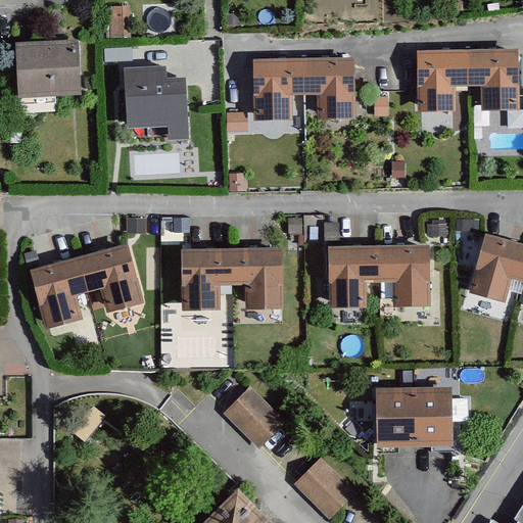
[(82,39),(18,41),(20,95),(84,93),(82,39)]
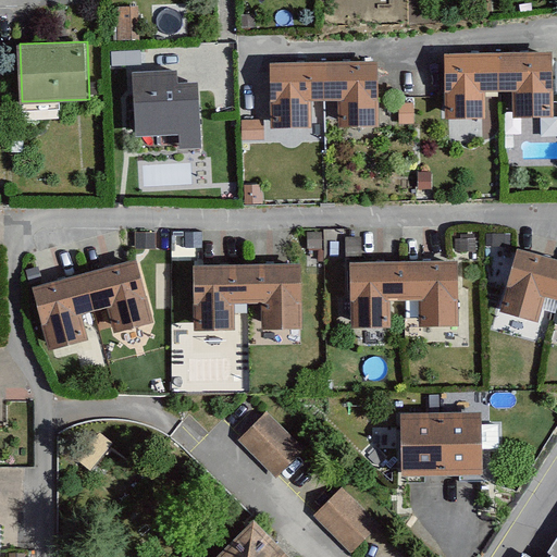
[(556,54),(556,51),(447,52),(448,113),(490,112),(490,87),(522,87),(522,110),(556,110),(556,54)]
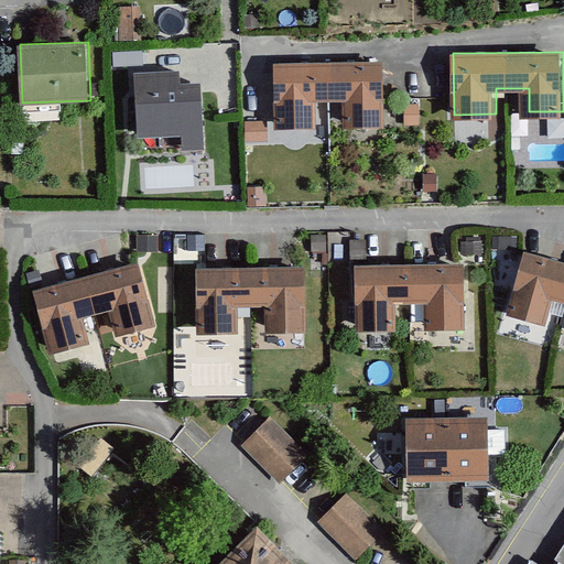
[(388,61),(277,63),(278,125),(318,125),(318,98),(351,97),(353,126),(389,125),(388,61)]
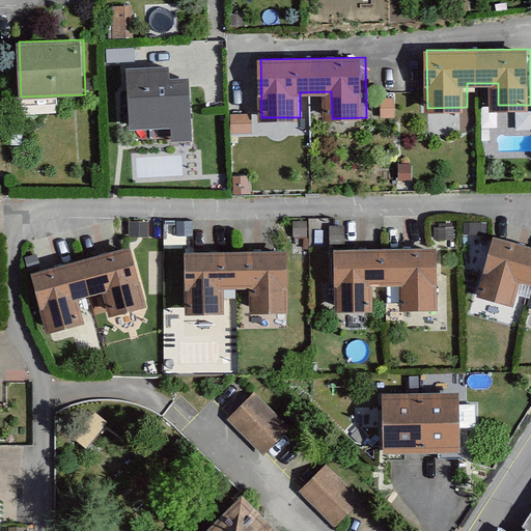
[(195,138),(192,79),(130,80),(131,127),(173,127),(173,139),(195,138)]
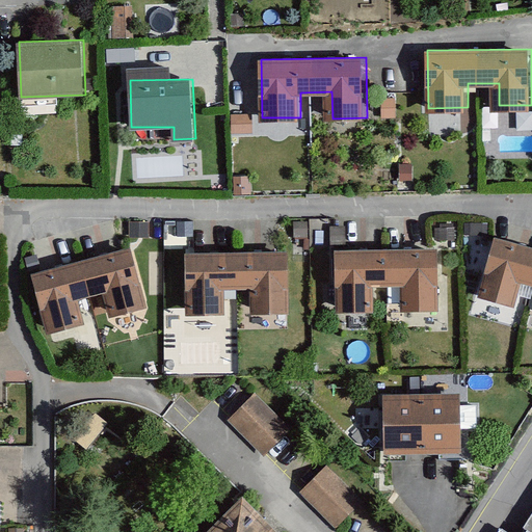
[(58,110),(58,98),(23,99),(23,111),(58,110)]
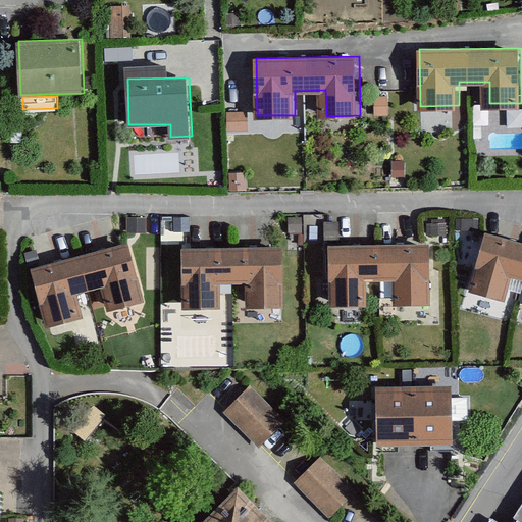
[(228,132),(249,133),(249,111),(228,111),(228,132)]
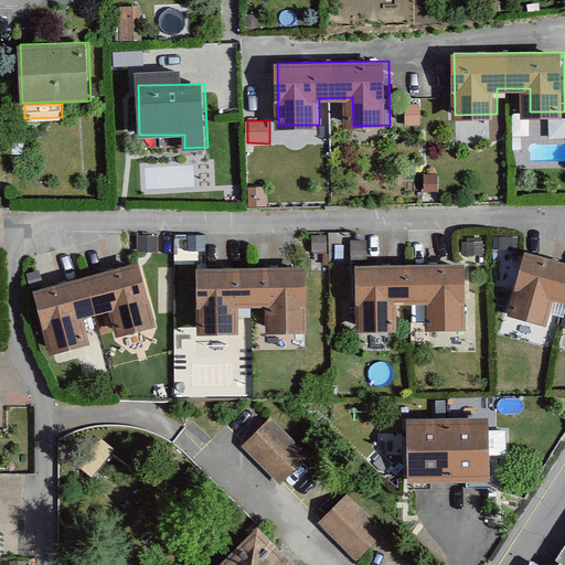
[(564,265),(525,254),(508,318),(546,329),(553,302),(564,306),(564,265)]
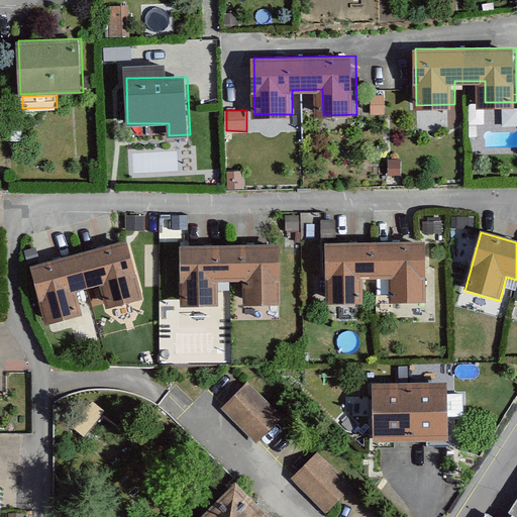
[(106,310),(143,301),(127,242),(28,269),(43,326),(81,316),(75,294),(100,287),(106,310)]
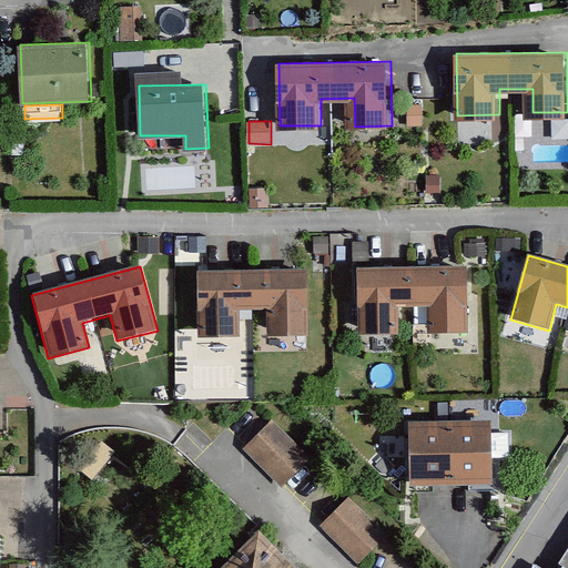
[(468,334),(466,267),(357,270),(358,336),(398,335),(398,308),(427,308),(428,335),(468,334)]
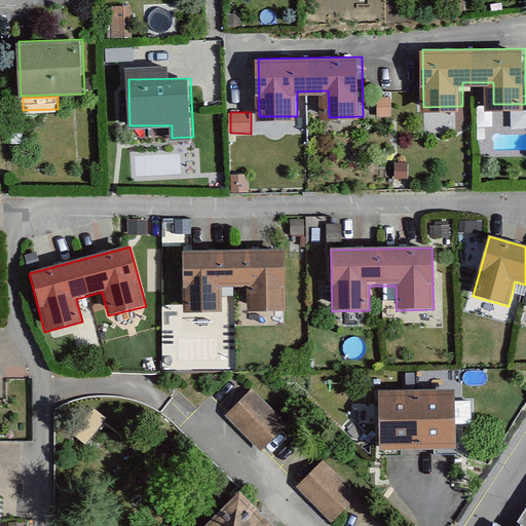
[(248,313),(286,312),(285,250),(183,252),(183,313),(223,313),(222,288),(248,288),(248,313)]
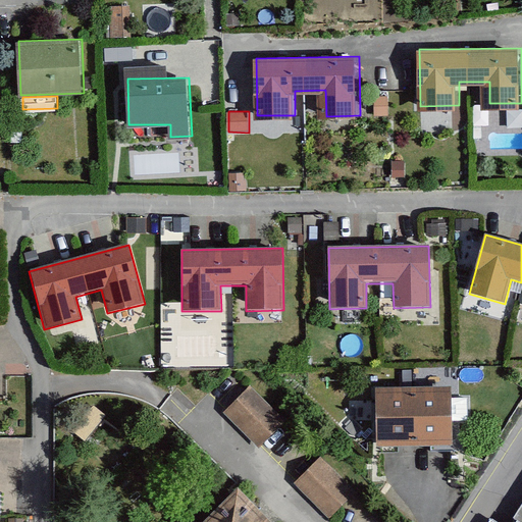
[(283,418),(250,386),(222,413),(257,446),(283,418)]
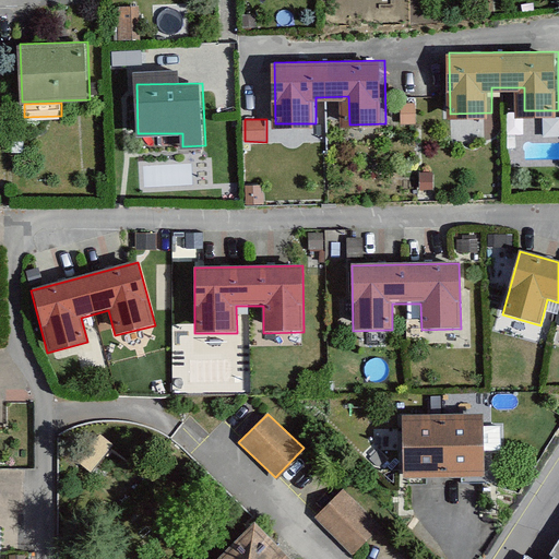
[(483,415),(403,416),(404,479),(484,478),(483,415)]
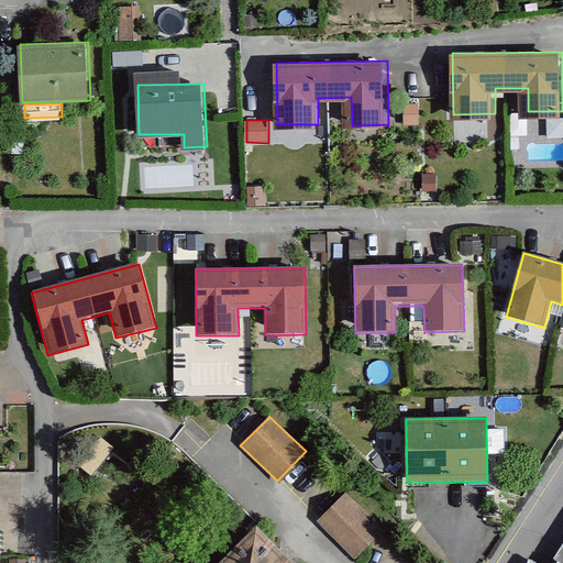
[(384,529),(348,492),(319,519),(356,556),(384,529)]
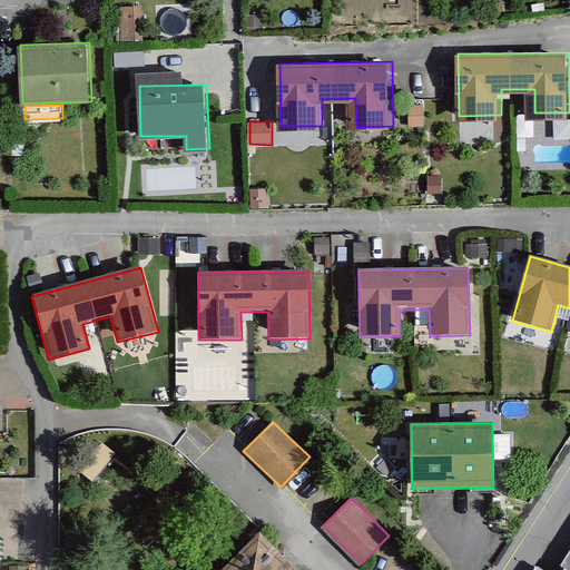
[(314,569),(266,523),(220,569),(314,569)]
